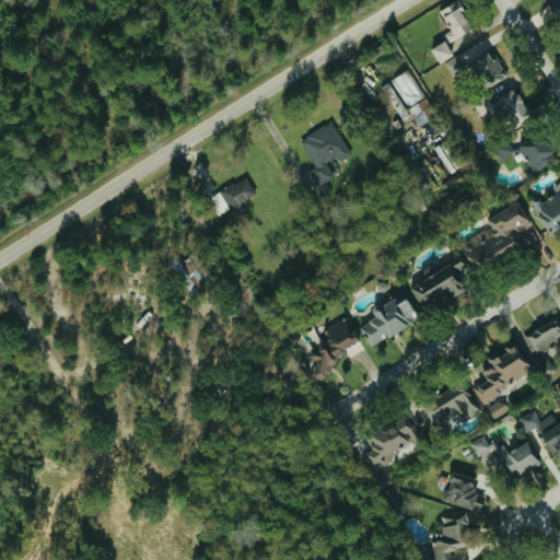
[(444,33),(450,42),(473,28),(456,0),(455,0),(439,10),(451,30),(444,33)]
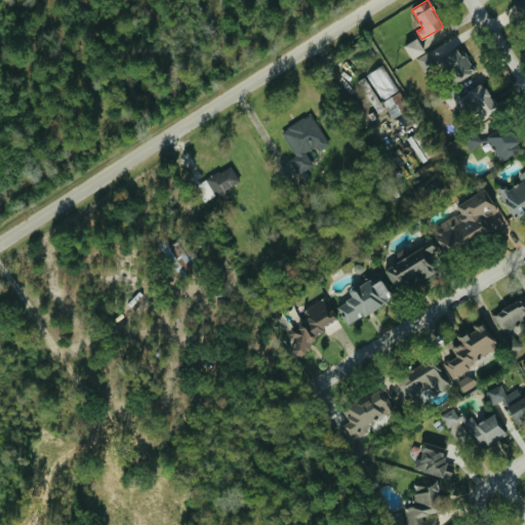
[(411,58),(425,51),(416,38),(404,45),(411,58)]
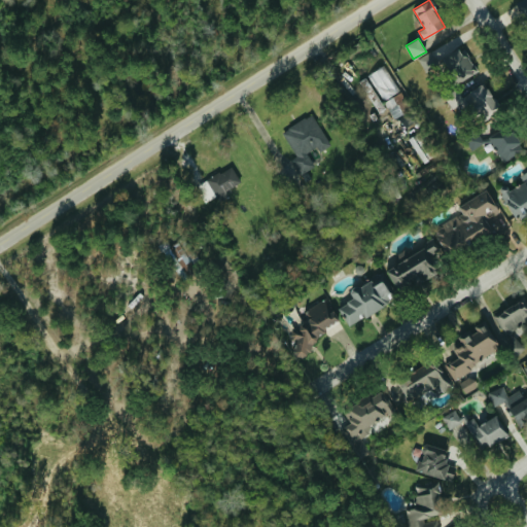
[(419,59),(428,74),(444,65),(455,84),(478,72),(463,45),(445,55),(442,49),(433,54),(431,51),(419,59)]
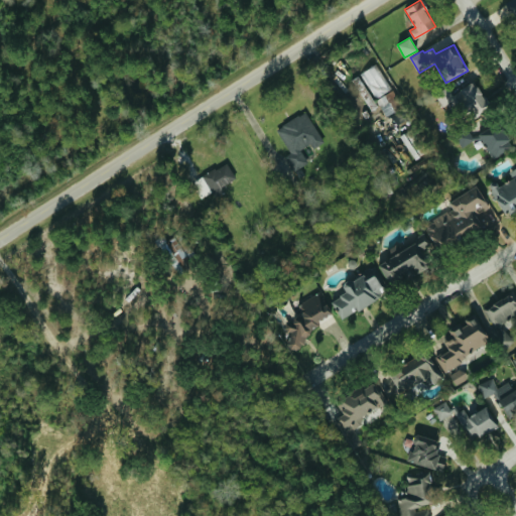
[(392,89),(377,63),(361,73),(377,98),(392,89)]
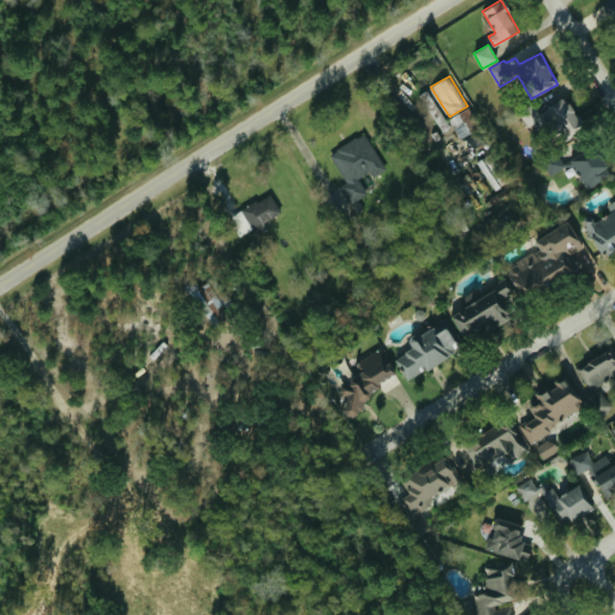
[(539,112),(535,103),(520,112),(533,136),(543,131),(549,141),(563,132),(566,136),(583,127),(565,96),(539,112)]
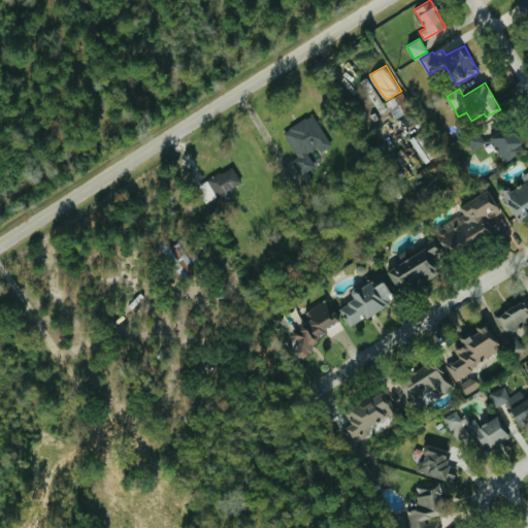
[(305,173),(316,167),(308,153),(319,147),(321,152),(331,145),(315,114),(283,131),(305,173)]
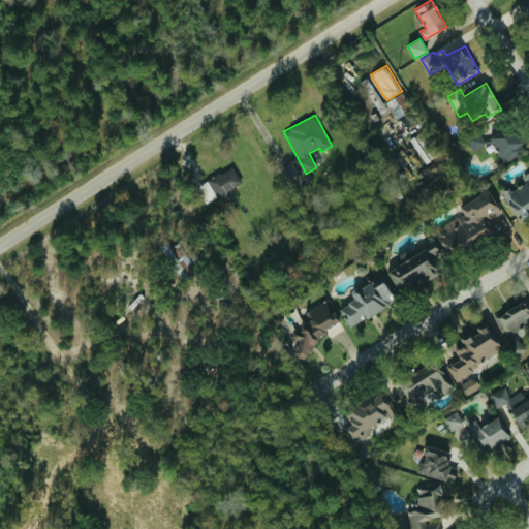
[(503,162),(525,153),(514,126),(492,135),(503,162)]
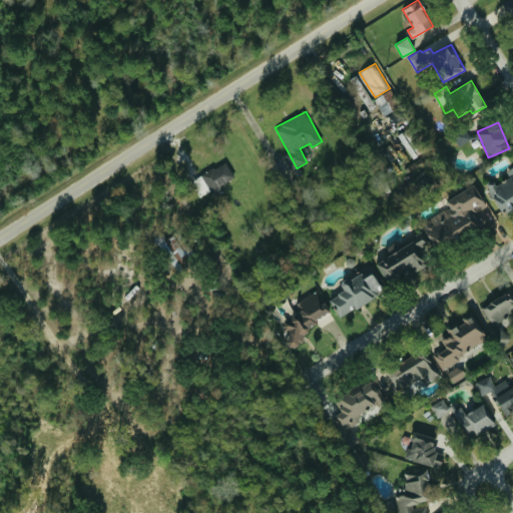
[(471,141),(466,127),(452,131),(457,145),(471,141)]
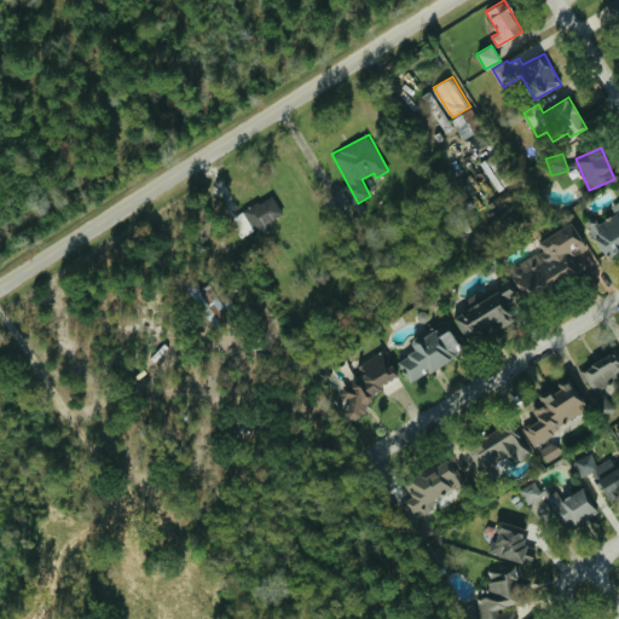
[(232,220),(244,238),(283,213),(271,195),(232,220)]
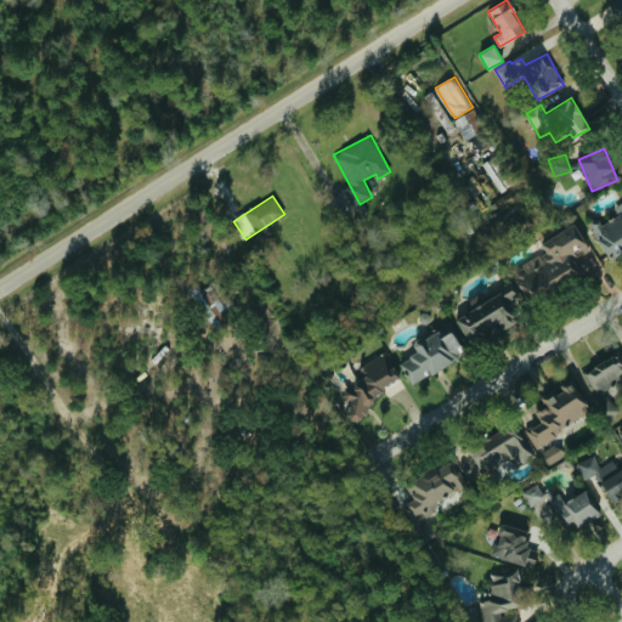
[(604,259),(621,252),(621,250),(621,247),(621,246),(621,201),(614,203),(618,218),(599,224),(598,218),(592,220),(604,259)]
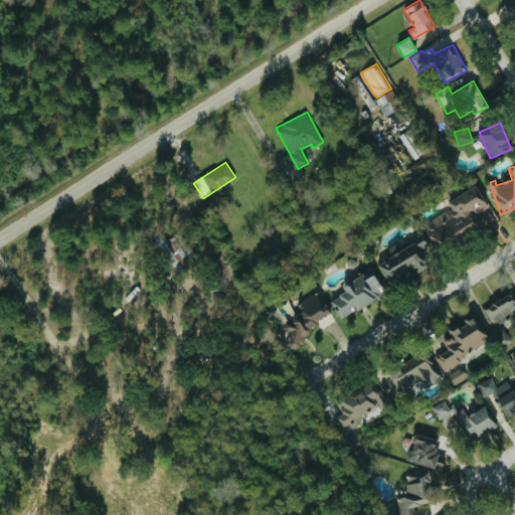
[(447,200),(452,209),(423,223),(436,247),(480,225),(475,213),(488,207),(477,185),(447,200)]
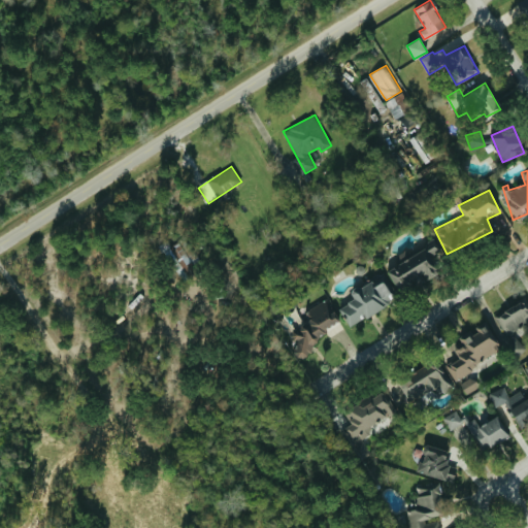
[(441,272),(432,255),(440,251),(435,242),(386,268),(400,294),(441,272)]
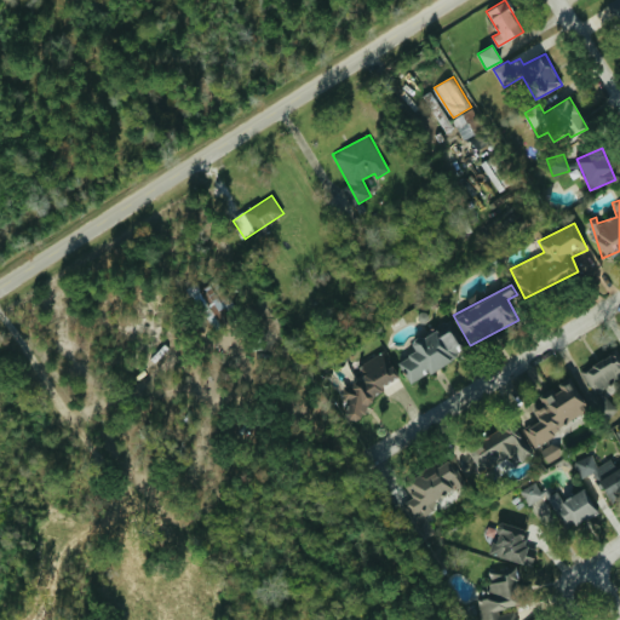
[(449,329),(438,336),(435,329),(412,343),(417,351),(397,362),(411,384),(463,354),(449,329)]
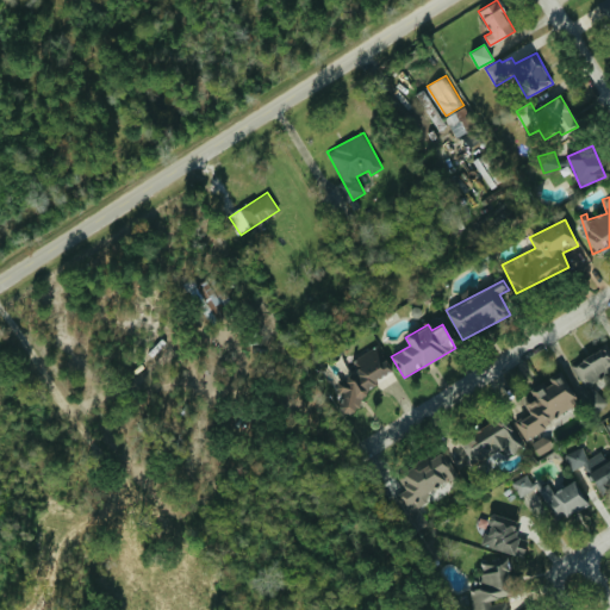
[(609,372),(609,348),(609,346),(573,362),(583,385),(609,372)]
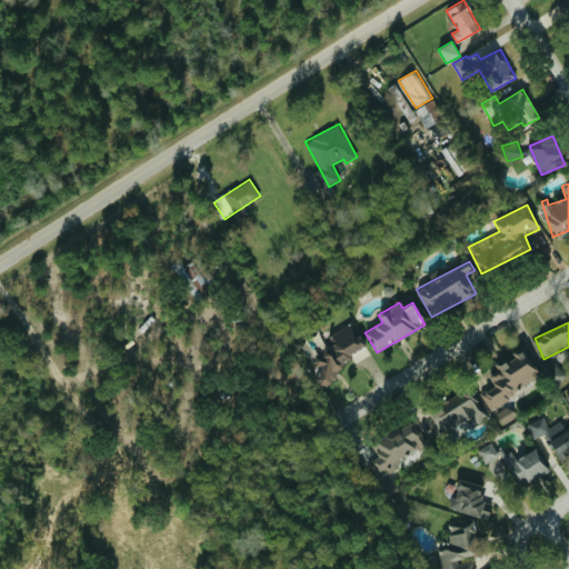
[(330,335),(335,345),(321,351),(325,357),(311,363),(322,387),(339,379),(332,366),(367,349),(353,323),(330,335)]
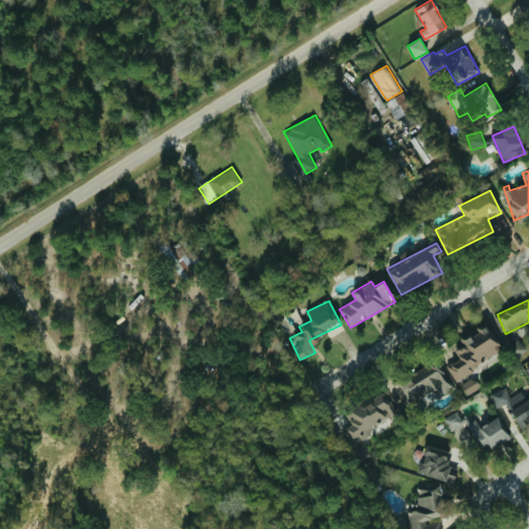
[(455,380),(503,352),(488,324),(476,331),(452,345),(460,360),(447,367),(455,380)]
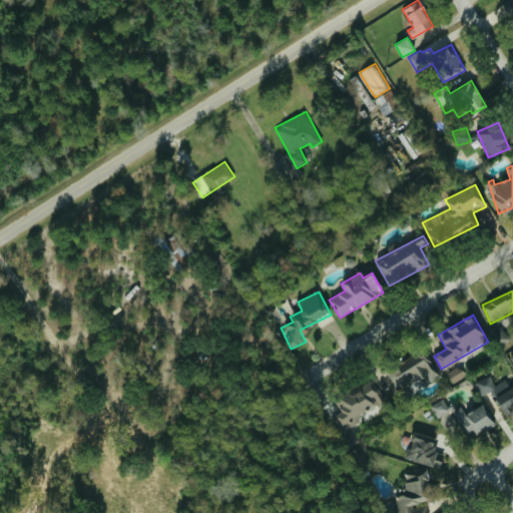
[(397,392),(421,379),(424,385),(439,377),(425,349),(386,369),(397,392)]
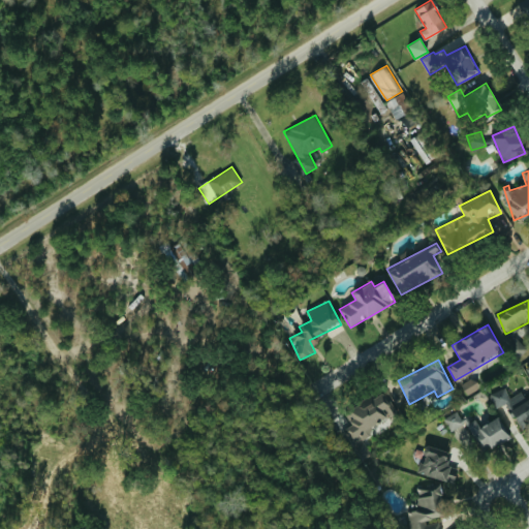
[(462,385),(468,396),(479,387),(473,377),(462,385)]
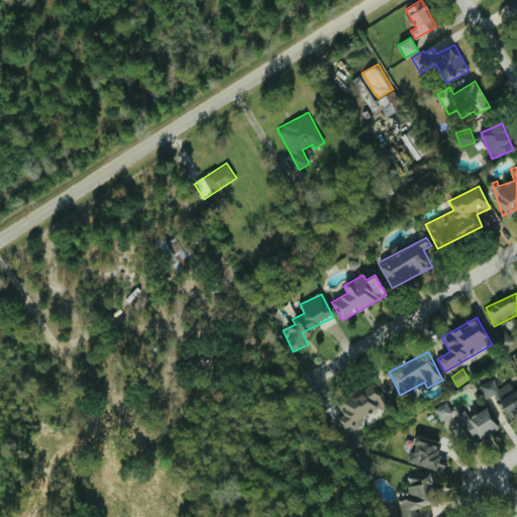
[(516,389),(514,391),(510,383),(500,389),(494,379),(480,386),(487,400),(496,395),(507,416),(516,412),(516,413),(516,389)]
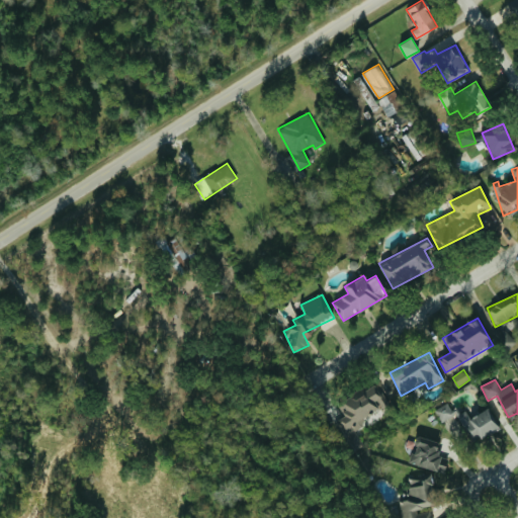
[(337,403),(344,416),(340,419),(346,429),(390,406),(377,383),(365,390),(364,387),(337,403)]
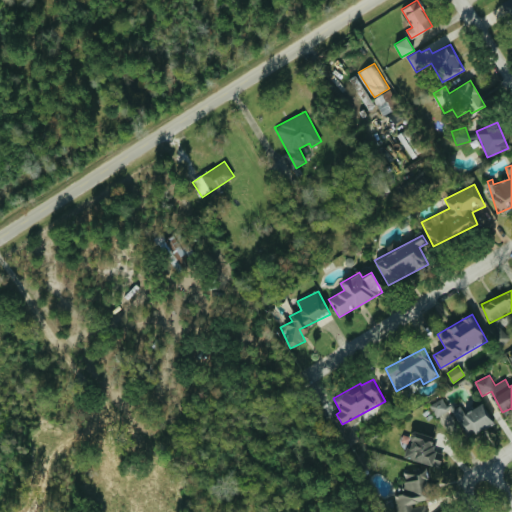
[(436,438),(411,431),(404,459),(439,468),(440,461),(431,459),(436,438)]
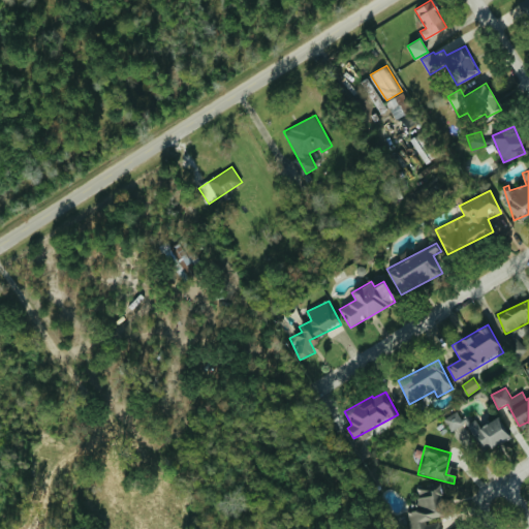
[(409,511),(412,528),(440,528),(438,521),(447,519),(438,483),(415,488),(421,508),(409,511)]
